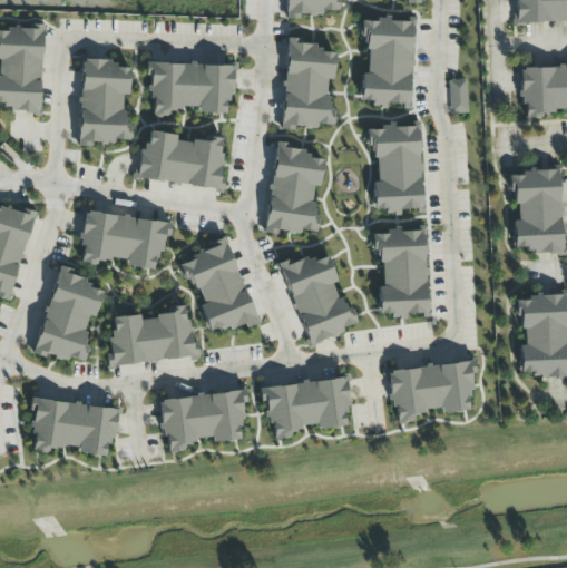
[(287,0),(289,18),(301,18),(301,13),(324,13),(324,9),(340,9),(339,0),(287,0)]
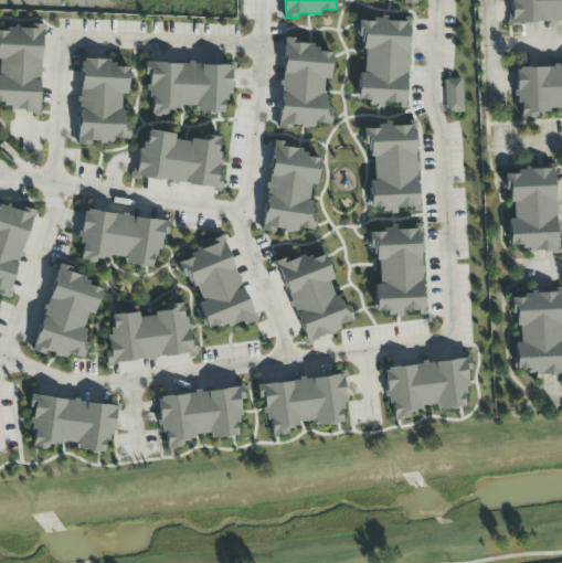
[(513,0),(516,22),(561,20),(561,0),(513,0)]
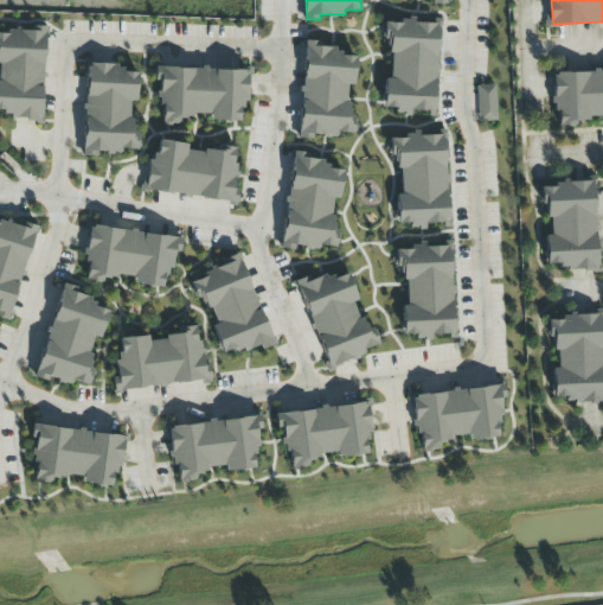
[(440,20),(384,19),(384,38),(393,38),(392,76),(386,76),(386,106),(399,106),(399,113),(412,113),(412,110),(438,110),(440,20)]
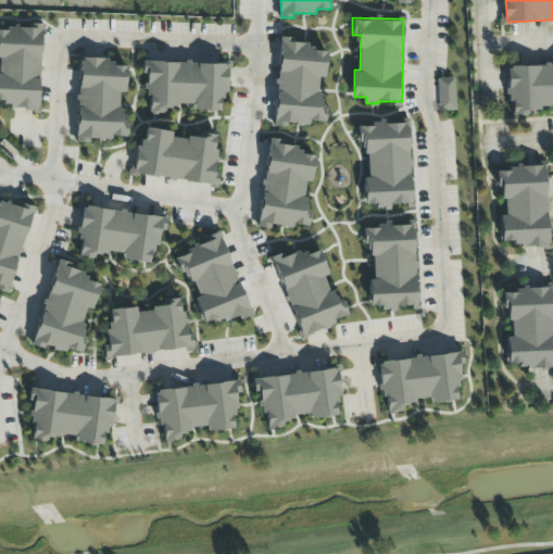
[(40,108),(44,27),(0,24),(0,55),(2,55),(1,73),(0,72),(0,99),(7,99),(7,106),(40,108)]
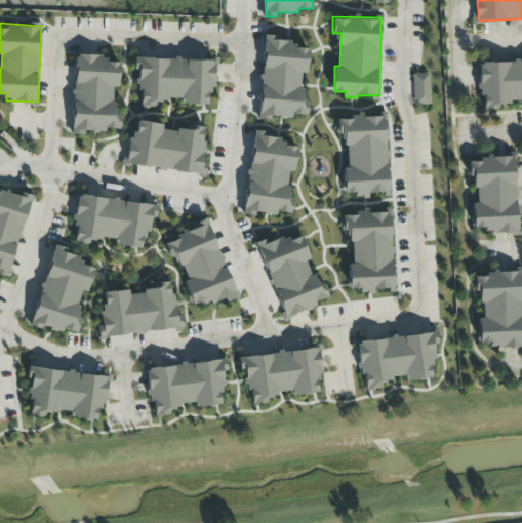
[(261,118),(272,119),(273,115),(293,117),(293,113),(304,114),(307,72),(309,72),(310,44),(279,42),(279,34),(267,33),(261,118)]
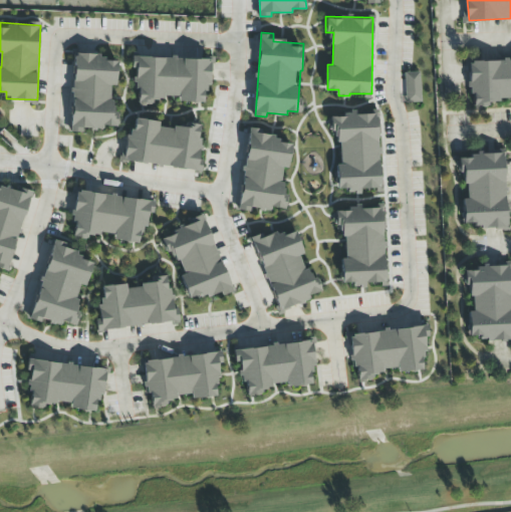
[(72,131),(87,131),(87,125),(114,126),(116,84),(117,84),(118,55),(75,53),(72,131)]
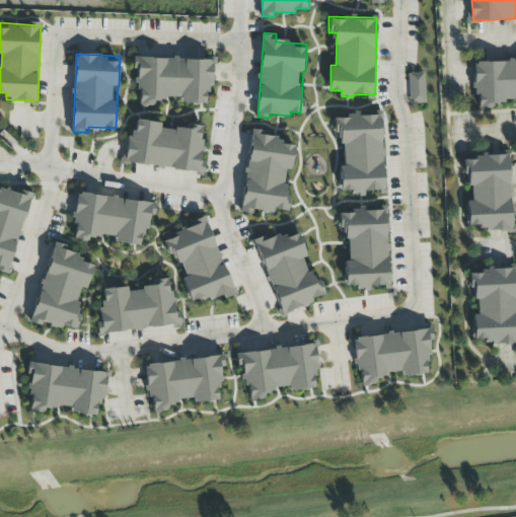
[(207,101),(207,86),(213,86),(214,58),(135,56),(135,67),(140,67),(139,103),(155,104),(156,96),(182,97),(181,101),(207,101)]
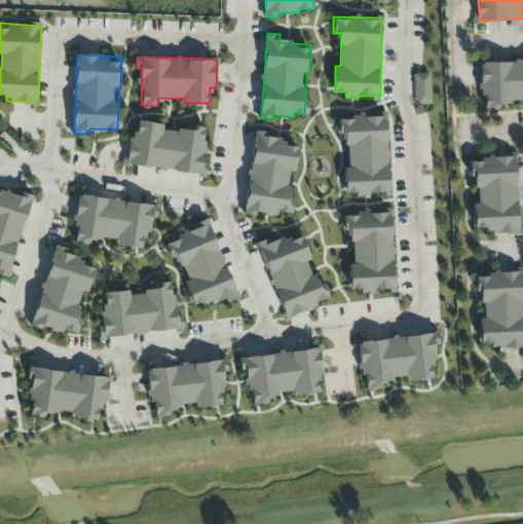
[(522,60),(482,61),(483,107),(501,107),(501,101),(522,101),(522,60)]
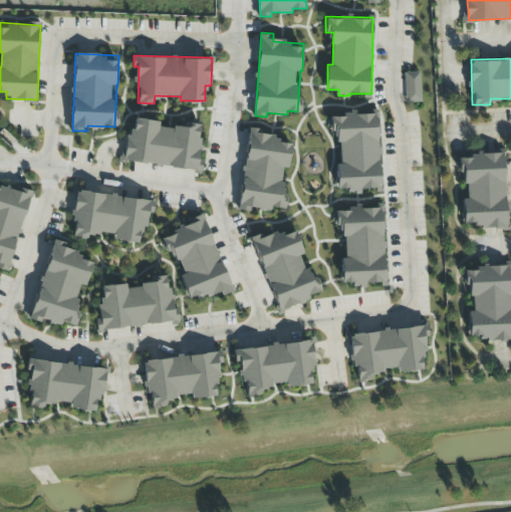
[(408,101),(424,100),(423,70),(407,70),(408,101)]
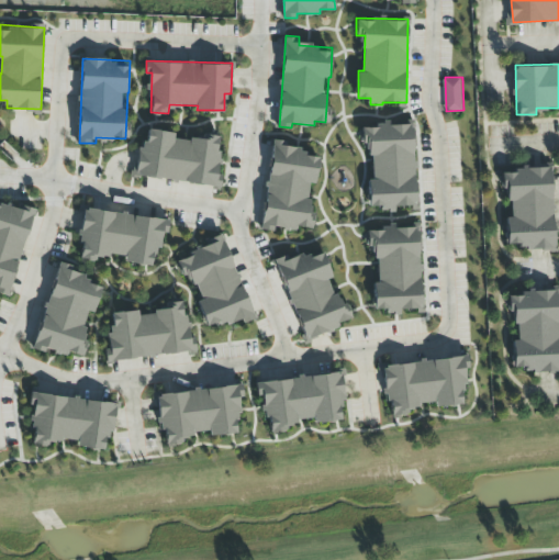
[(370,205),(383,204),(384,211),(397,210),(397,206),(418,205),(414,122),(362,124),(362,144),(372,143),(373,178),(369,178),(370,205)]
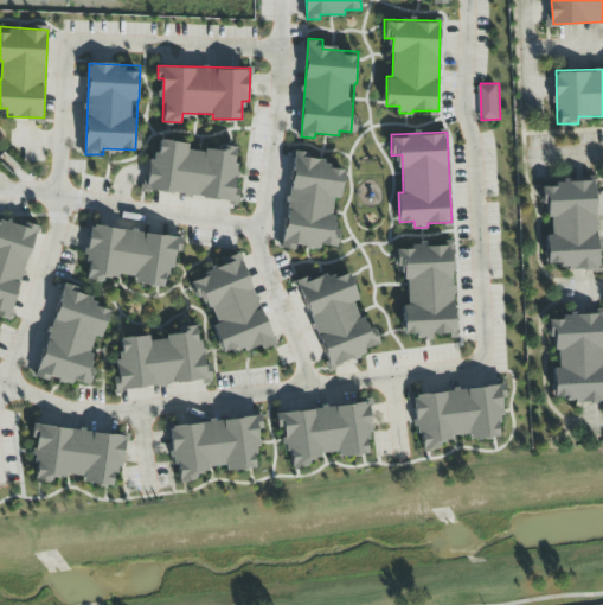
[(239,201),(241,188),(235,188),(239,151),(191,144),(191,142),(155,138),(149,189),(239,201)]
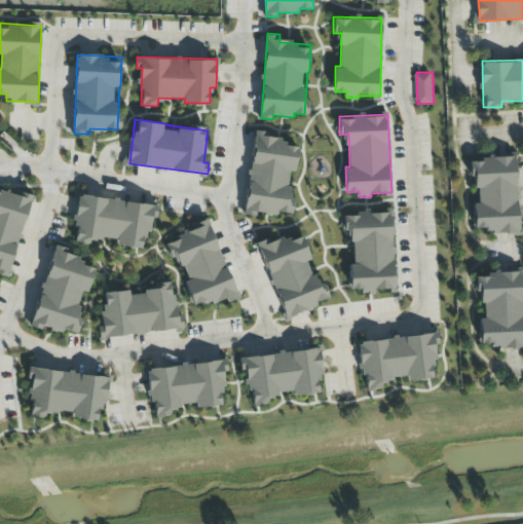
[(247,214),(259,215),(259,213),(281,215),(281,211),(290,213),(295,171),(297,171),(300,142),(268,139),(269,131),(256,129),(247,214)]
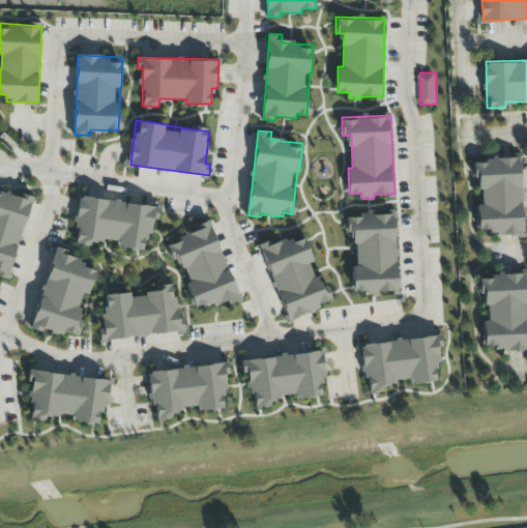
[(523,233),(523,158),(475,158),(475,177),(481,177),(481,203),(479,203),(479,233),(523,233)]
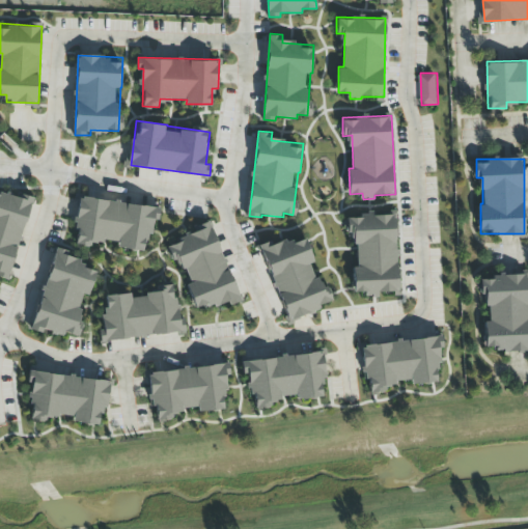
[(32,199),(0,190),(0,275),(10,278),(32,199)]
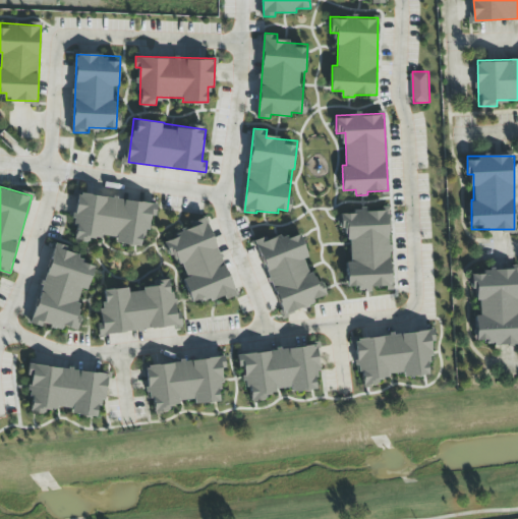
[(348,285),(360,285),(360,288),(389,287),(389,288),(393,288),(389,209),(340,212),(341,229),(349,228),(351,260),(347,260),(348,285)]
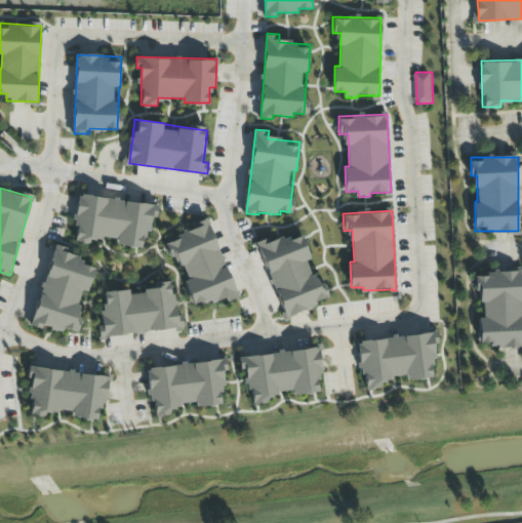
[(239,296),(209,219),(182,230),(184,236),(170,241),(186,280),(185,280),(195,307),(227,294),(229,300),(239,296)]
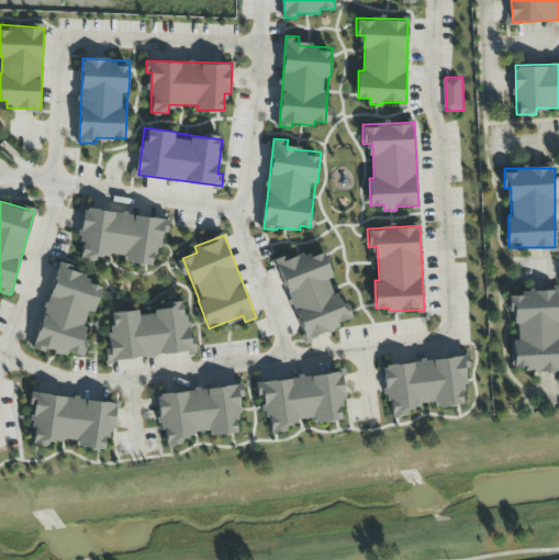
[(278,258),(308,339),(342,327),(339,322),(354,317),(347,299),(339,302),(331,278),(334,277),(323,248),(291,260),(289,254),(278,258)]
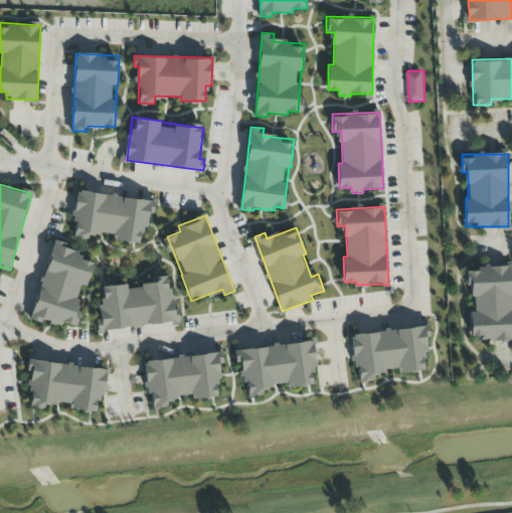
[(33,319),(42,322),(43,319),(63,325),(64,321),(74,324),(86,285),(88,286),(96,258),(64,249),(66,241),(55,238),(33,319)]
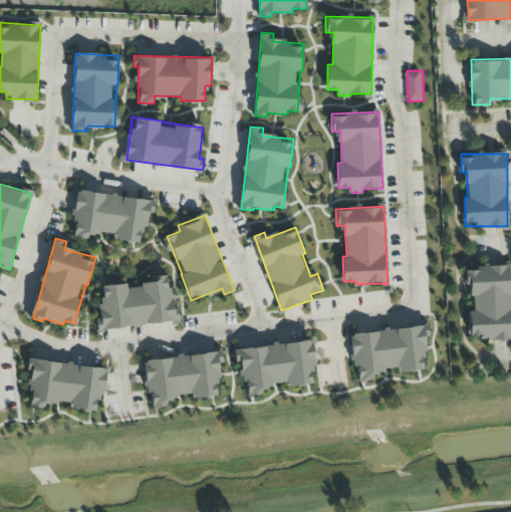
[(510,266),(466,266),(466,284),(473,284),(474,309),(470,310),(471,334),(483,334),(483,339),(510,339),(510,266)]
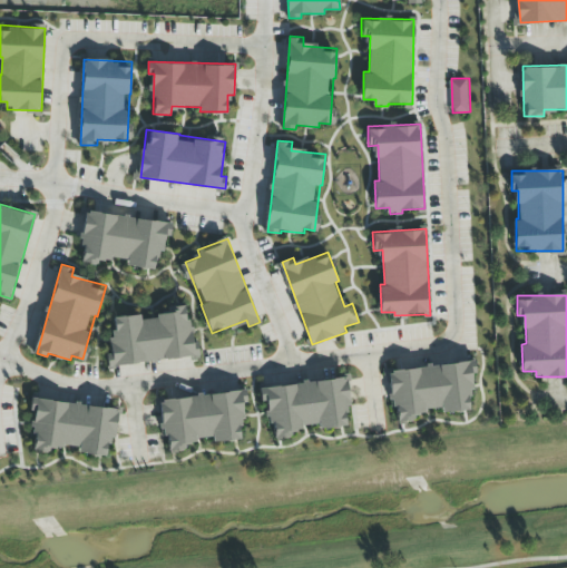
[(109,365),(201,354),(199,341),(193,341),(188,304),(170,306),(172,314),(143,317),(142,313),(111,316),(116,351),(108,352),(109,365)]
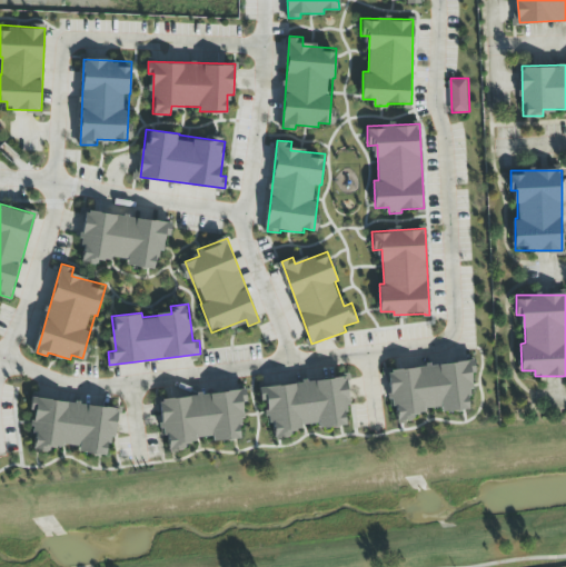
[(388,368),(393,406),(397,405),(399,420),(415,419),(414,410),(443,407),(443,411),(470,408),(468,390),(476,389),(473,359),(388,368)]
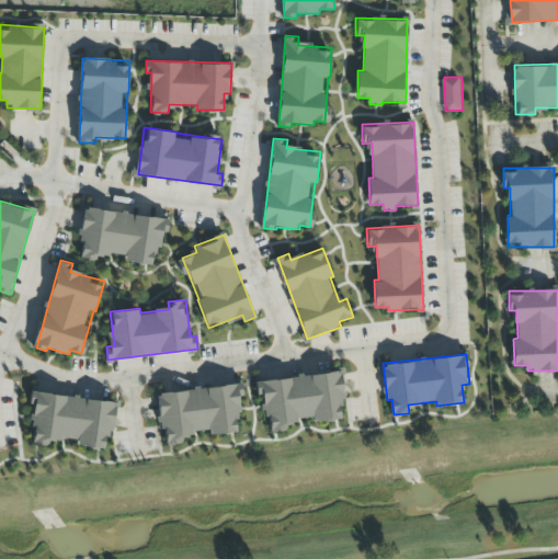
[(257,379),(259,396),(263,395),(265,415),(271,415),(272,431),(288,429),(287,420),(315,418),(315,421),(341,419),(340,400),(345,399),(343,372),(257,379)]
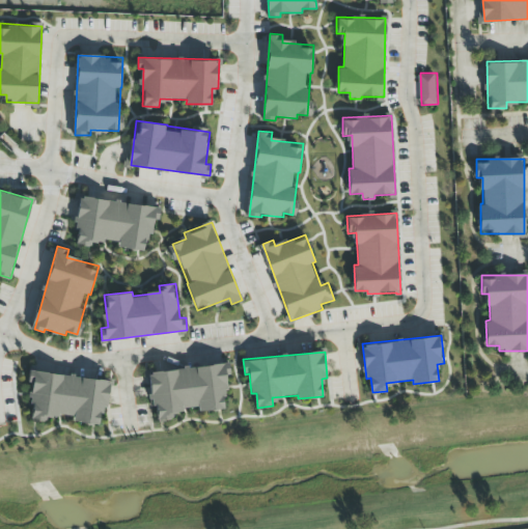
[(149,370),(153,406),(158,406),(159,419),(173,417),(172,413),(184,412),(184,408),(199,406),(199,411),(228,408),(225,374),(231,374),(230,363),(149,370)]
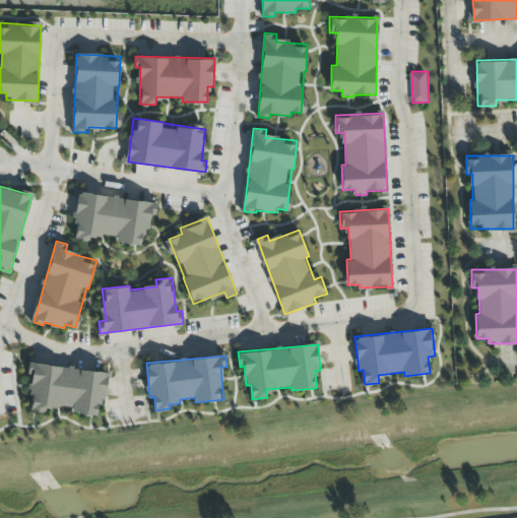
[(102,415),(107,371),(30,363),(28,373),(34,374),(30,405),(73,410),(73,412),(102,415)]
